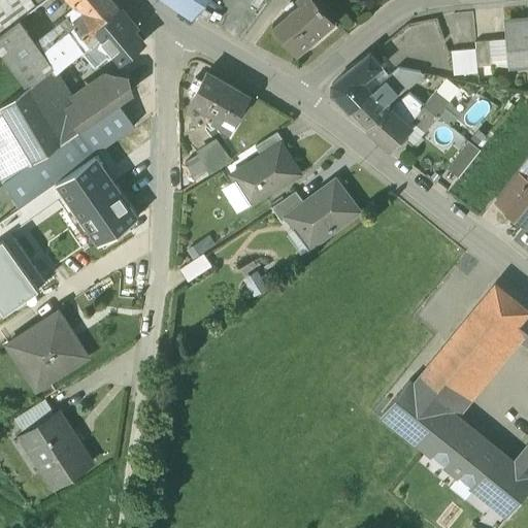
[(0,0),(0,35),(17,24),(28,17),(36,10),(28,0),(0,0)]
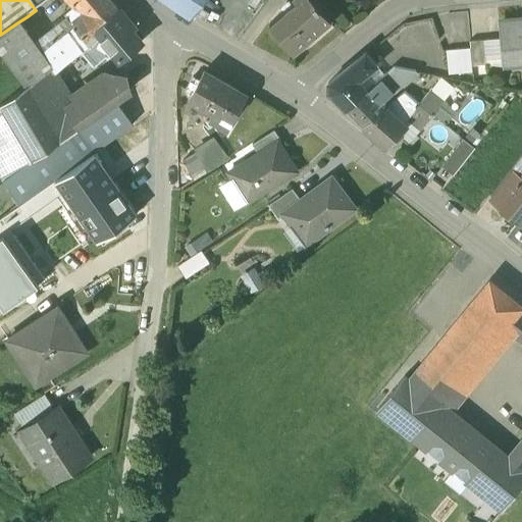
[(28,0),(36,10),(49,0),(28,0)]
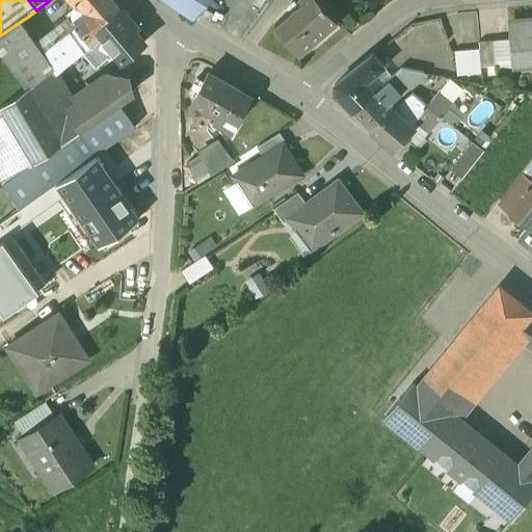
[(120,11),(110,0),(71,0),(84,17),(97,31),(120,11)]
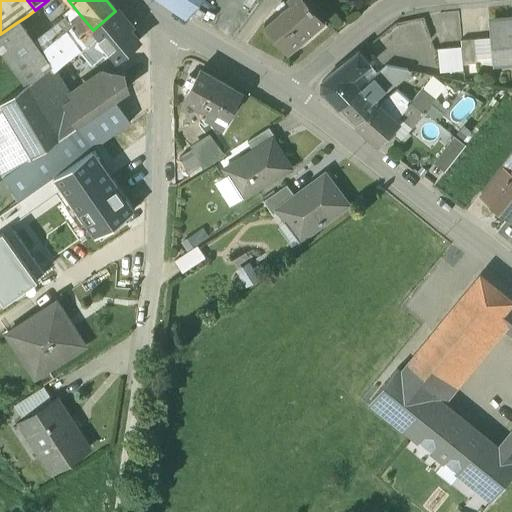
[(160,0),(187,18),(201,0),(160,0)]
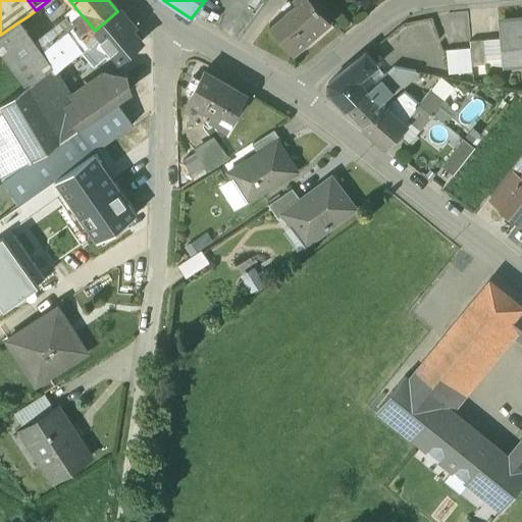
[(313,0),(294,0),(297,2),(269,27),(295,55),(332,21),(313,0)]
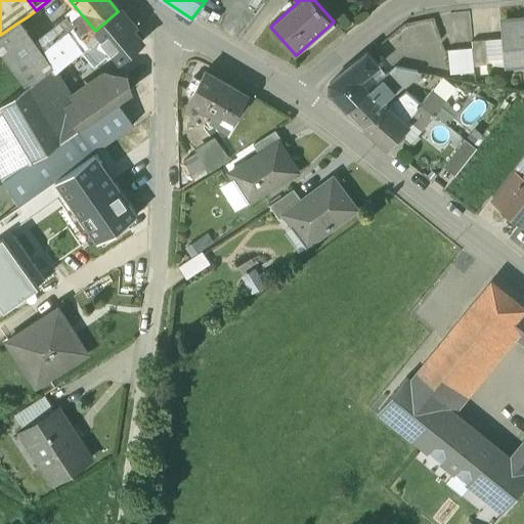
[(145,44),(118,11),(95,31),(93,32),(98,38),(129,75),(147,60),(145,44)]
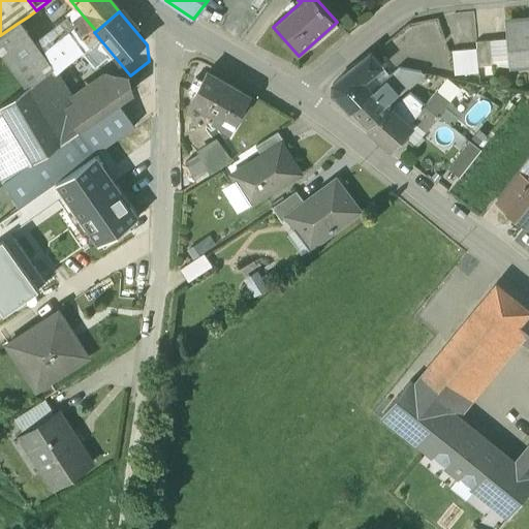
[(28,17),(17,24),(23,33),(34,25),(28,17)]
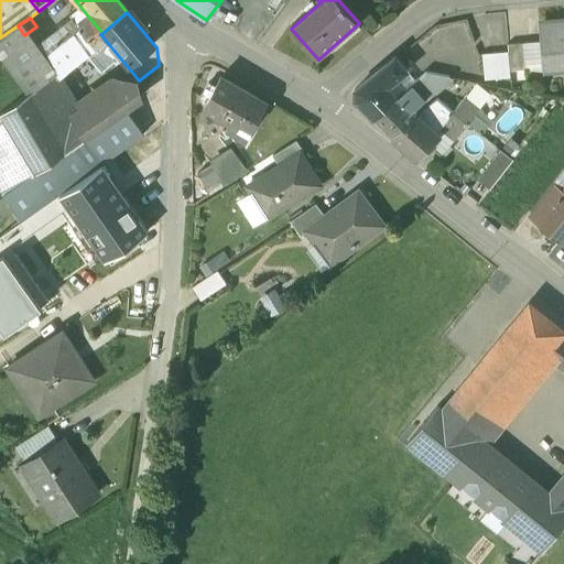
[(102,33),(89,18),(45,54),(39,54),(54,77),(58,83),(64,78),(76,68),(98,50),(106,41),(100,34),(102,33)]
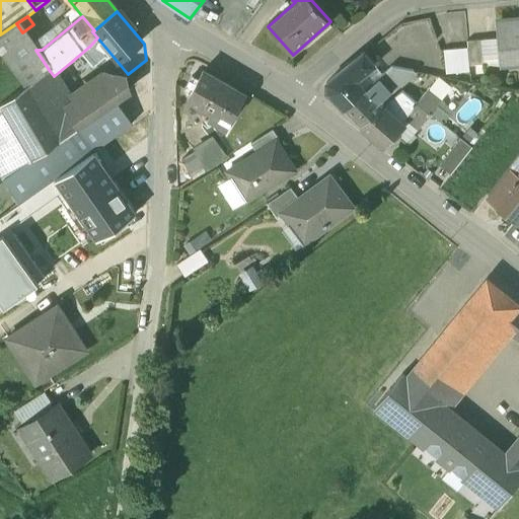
[(22,32),(16,23),(0,34),(0,52),(25,88),(26,89),(32,85),(50,71),(35,50),(22,32)]
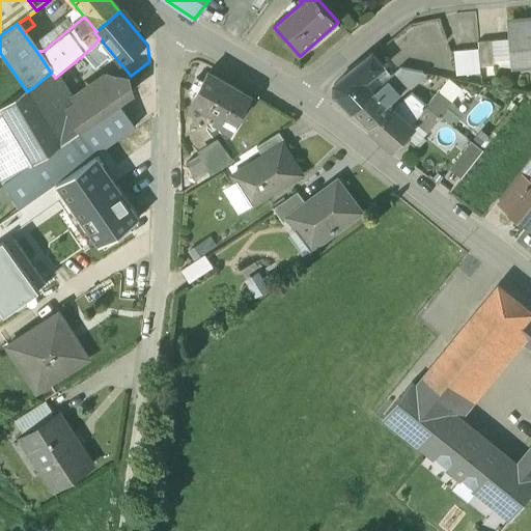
[(530,24),(508,26),(511,61),(528,59),(529,67),(530,66),(530,24)]
